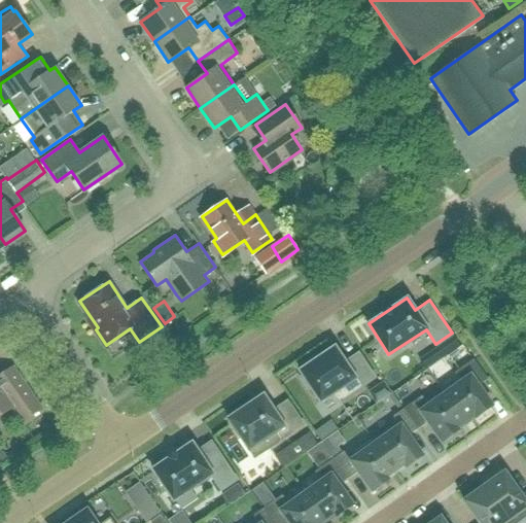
[(164,348),(173,342),(170,338),(166,329),(155,337),(161,344),(164,348)]
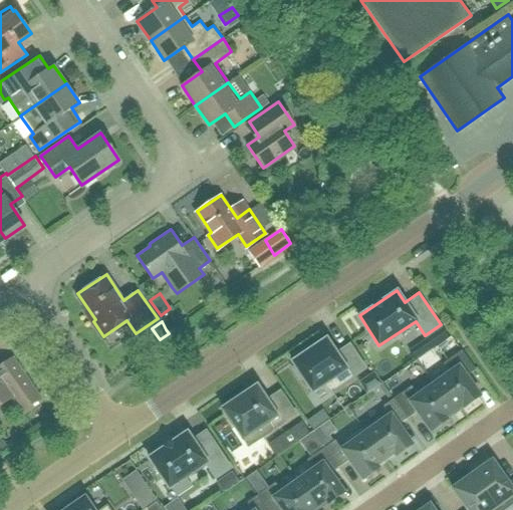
[(335,351),(326,338),(292,360),(295,364),(292,366),(300,377),(303,375),(312,390),(325,381),(331,390),(365,365),(349,342),(335,351)]
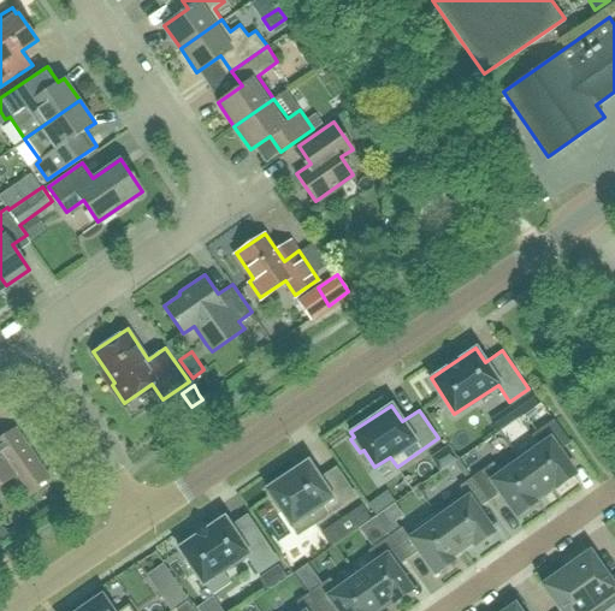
[(537,440),(518,455),(543,490),(554,482),(556,486),(575,473),(559,450),(571,442),(554,419),(532,434),(537,440)]
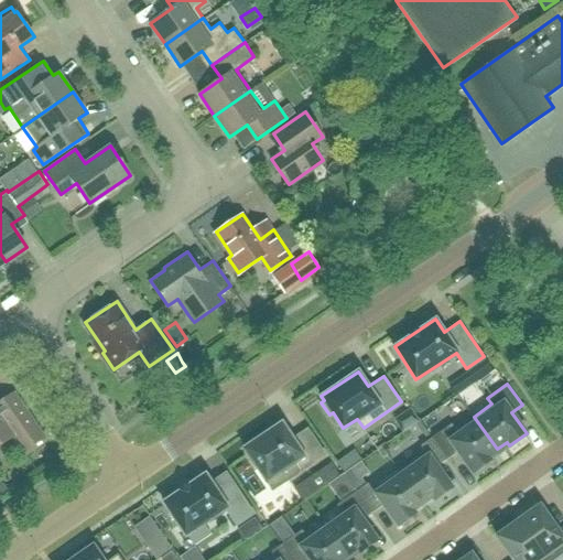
[(0,443),(12,435),(22,451),(45,435),(13,390),(0,399),(0,443)]
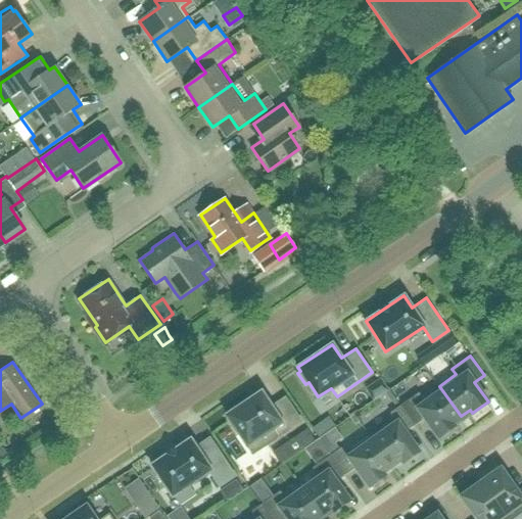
[(365,386),(373,398),(389,388),(381,376),(365,386)]
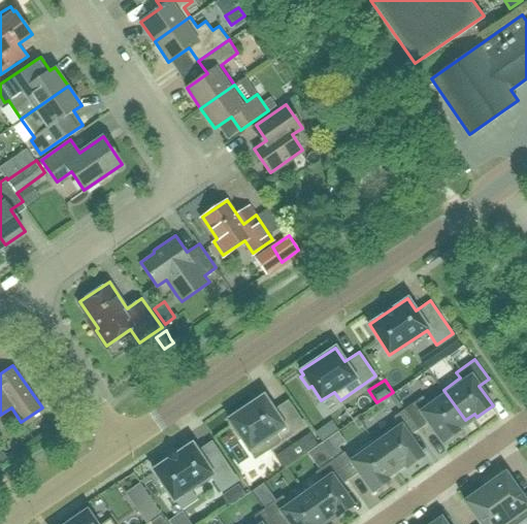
[(423,395),(404,408),(419,428),(429,421),(442,440),(459,430),(457,427),(465,420),(443,390),(427,401),(423,395)]
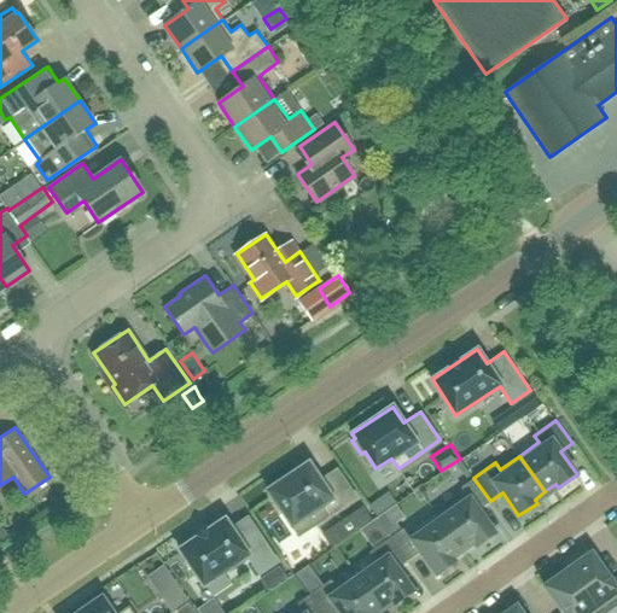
[(320,479),(309,462),(268,490),(298,535),(356,496),(337,467),(320,479)]
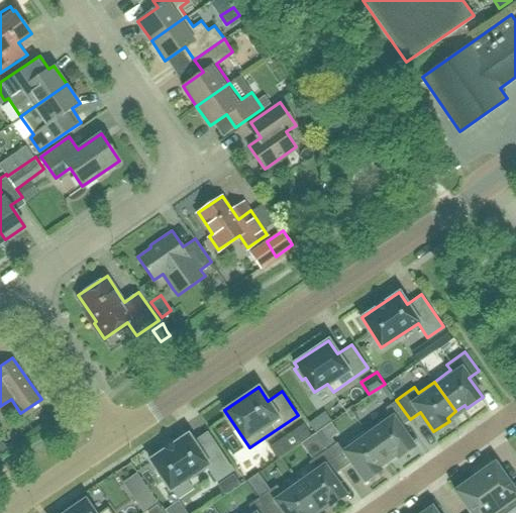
[(389,413),(366,429),(387,459),(396,453),(398,456),(414,445),(400,426),(410,419),(396,400),(386,407),(389,413)]
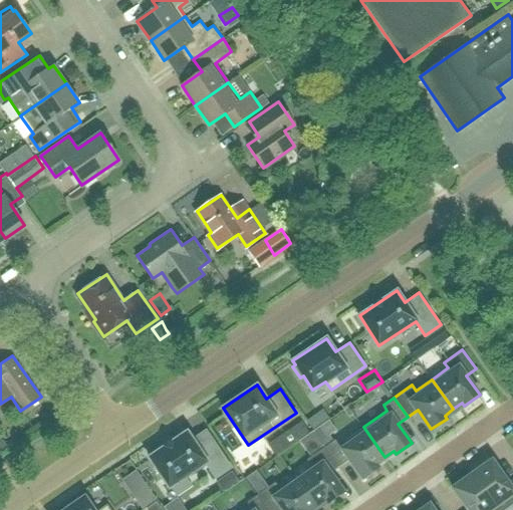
[(293,442),(309,430),(302,420),(286,431),(293,442)]
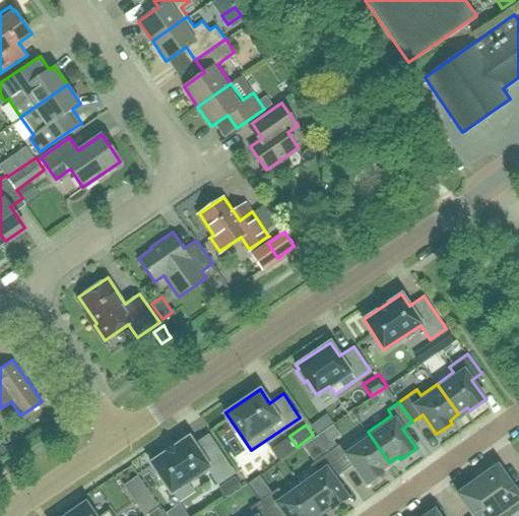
[(329,451),(343,470),(353,463),(367,482),(383,471),(380,469),(389,462),(368,432),(351,443),(343,449),(338,444),(329,451)]
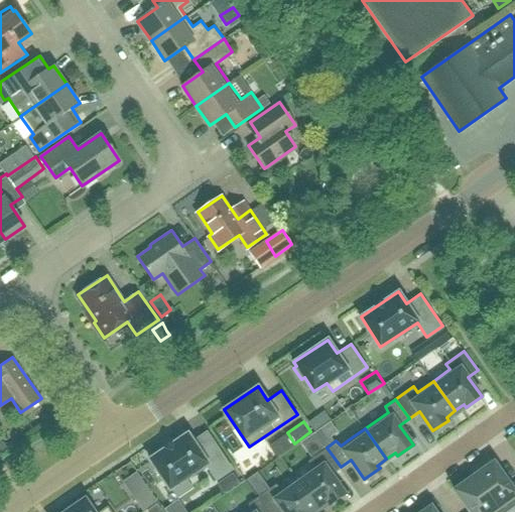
[(200,452),(187,433),(150,459),(170,488),(207,464),(217,479),(232,468),(214,441),(200,452)]
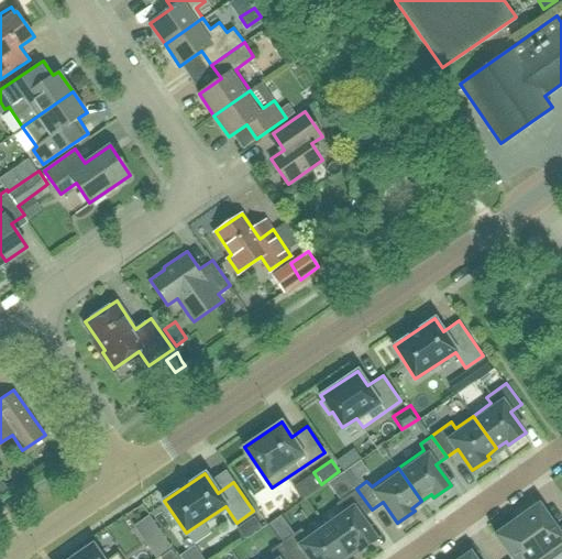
[(341,510),(323,522),(348,555),(356,547),(360,550),(376,538),(361,517),(372,510),(356,489),(337,503),(341,510)]
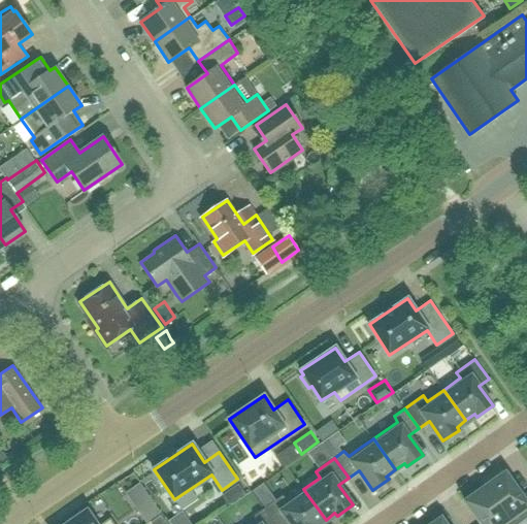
[(505,471),(486,486),(512,523),(516,523),(526,516),(526,491),(522,495),(505,471)]
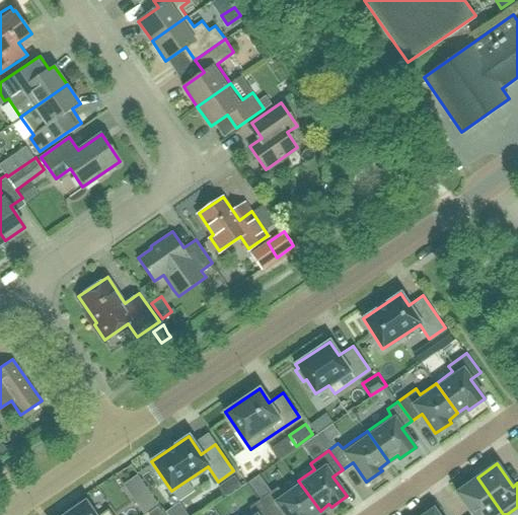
[(234,473),(218,485),(225,495),(241,484),(234,473)]
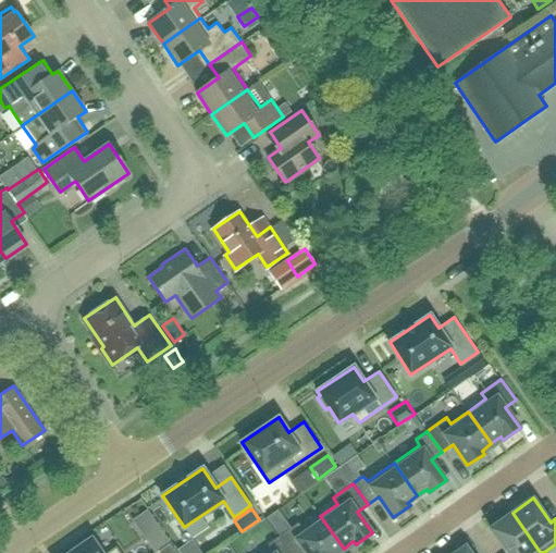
[(155,549),(167,540),(146,510),(133,518),(155,549)]
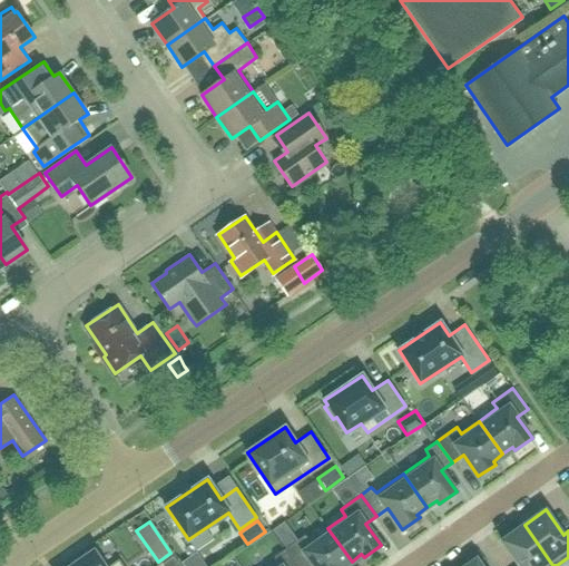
[(552,565),(525,525),(502,540),(520,565),(552,565)]
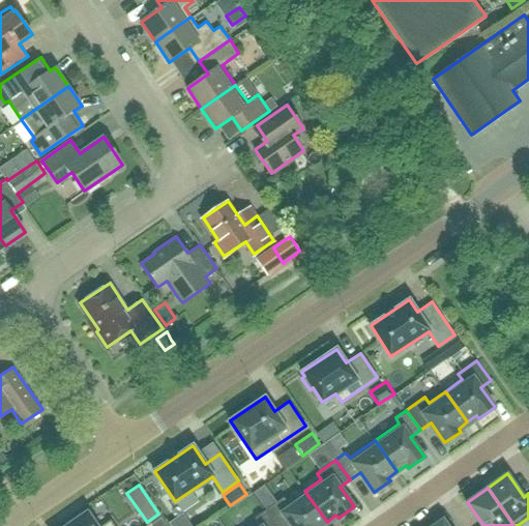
[(284,496),(265,509),(276,525),(284,525),(290,523),(292,525),(320,525),(327,522),(307,495),(291,506),(284,496)]
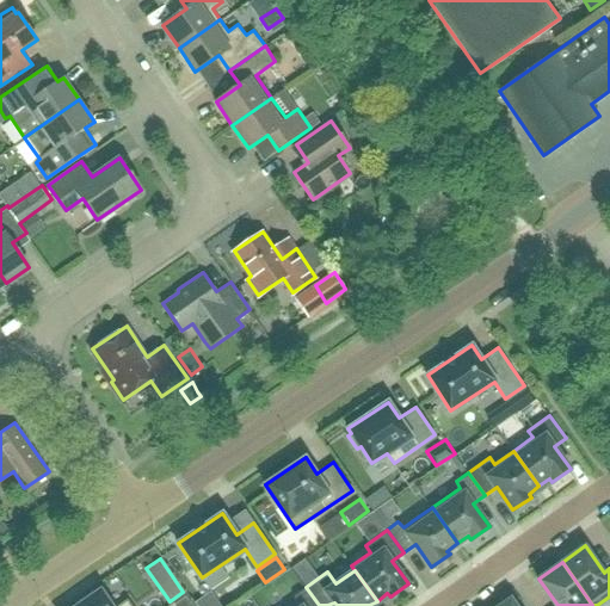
[(297,601),(290,605),(319,605),(306,587),(294,595),(297,601)]
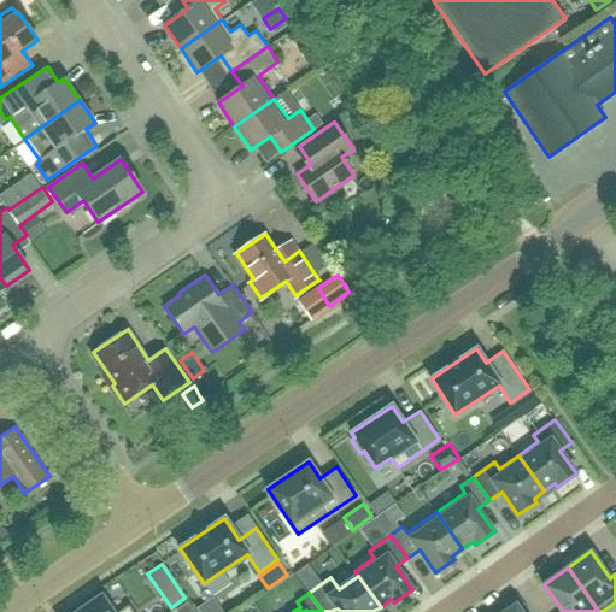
[(134,611),(129,604),(116,611),(112,611),(101,596),(97,599),(94,595),(78,606),(81,610),(78,611),(134,611)]
